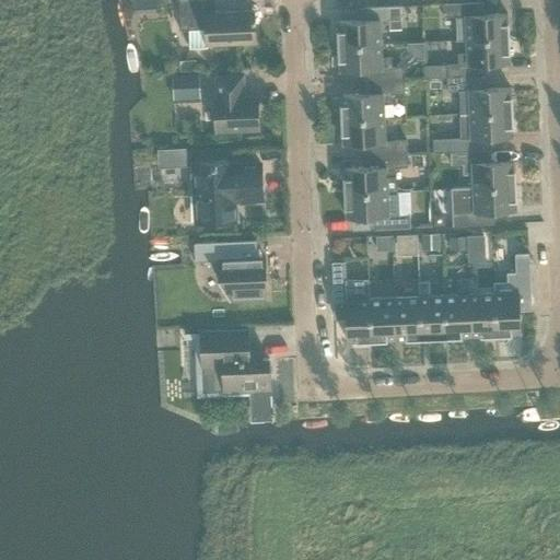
[(141,0),(126,0),(127,12),(142,12),(141,4),(141,0)]
